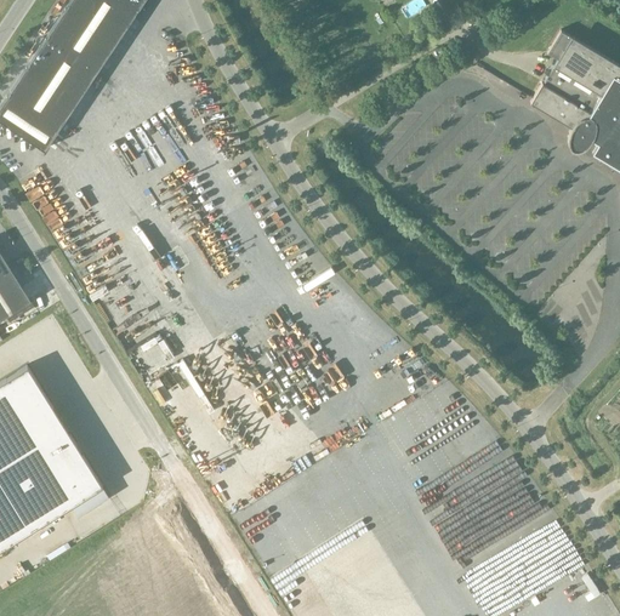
[(140,12),(147,0),(73,0),(0,110),(0,124),(45,154),(136,17),(138,12),(140,12)]
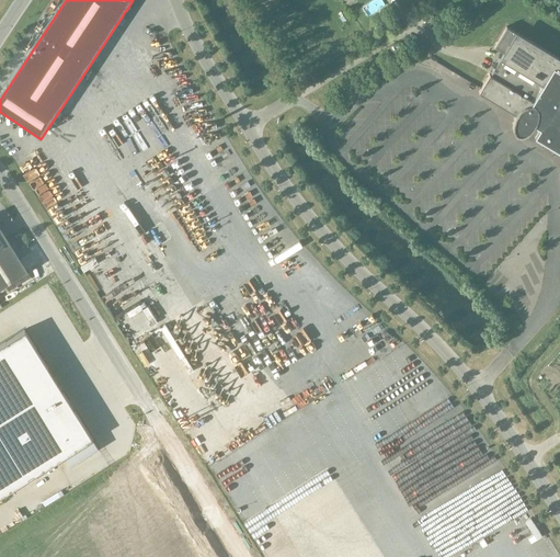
[(559,61),(506,31),(494,52),(504,57),(491,79),(490,78),(479,97),(516,118),(515,120),(514,121),(514,122),(513,123),(512,124),(512,126),(512,127),(511,128),(511,129),(512,131),(512,133),(513,134),(513,135),(514,136),(515,137),(516,138),(517,138),(518,139),(521,139),(522,139),(523,139),(525,138),(526,138),(527,137),(528,136),(530,134),(532,133),(533,132),(534,131),(535,129),(540,133),(535,141),(559,156),(559,61)]
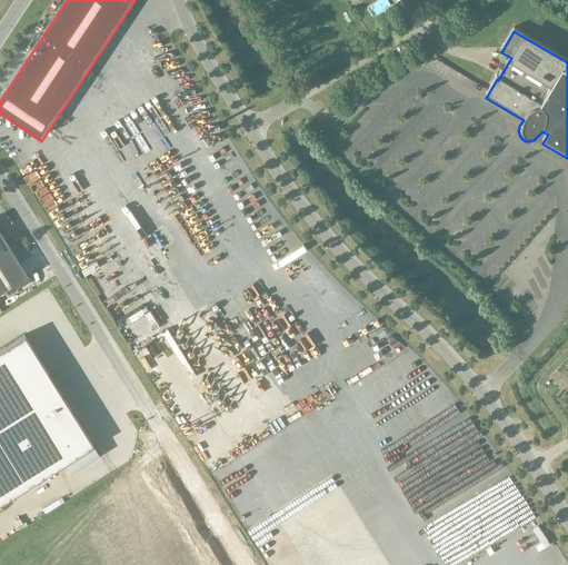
[(129,110),(148,98),(142,90),(125,102),(129,110)]
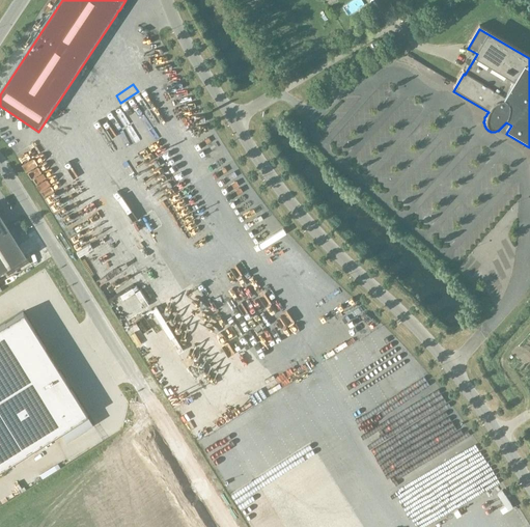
[(498,150),(522,162),(528,148),(503,137),(498,150)]
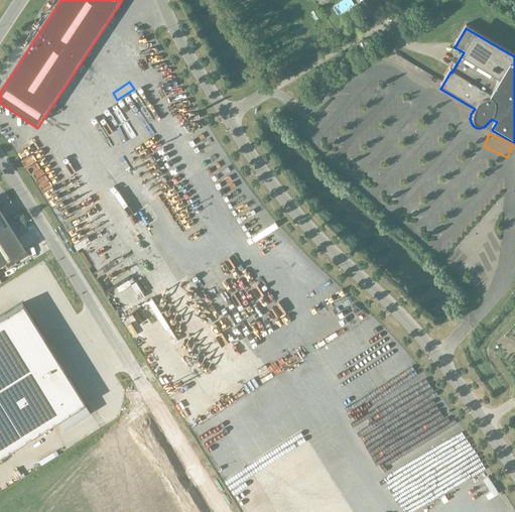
[(135,169),(123,177),(126,183),(139,175),(135,169)]
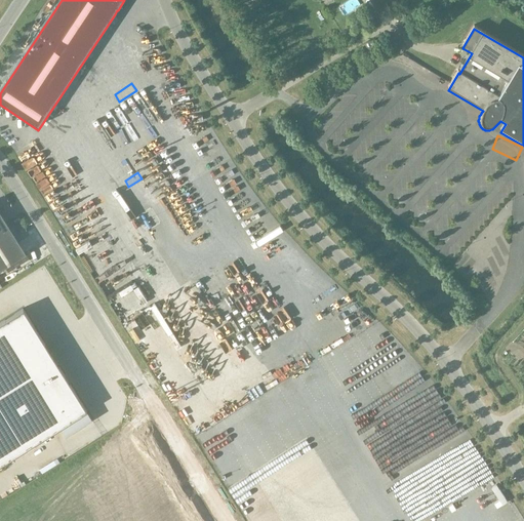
[(0,273),(26,256),(0,214),(0,273)]
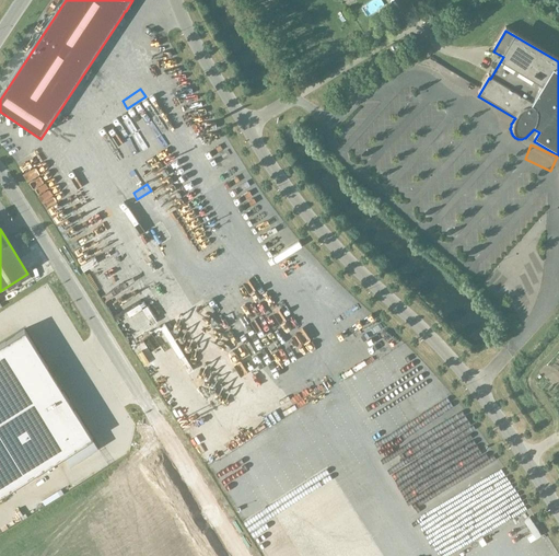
[(94,258),(79,267),(84,275),(99,267),(94,258)]
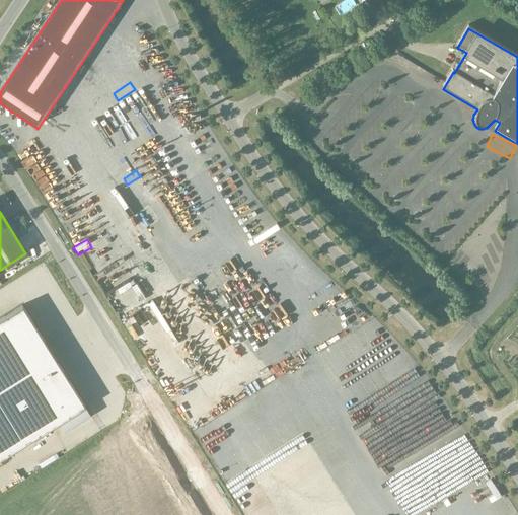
[(215,294),(202,300),(204,307),(218,301),(215,294)]
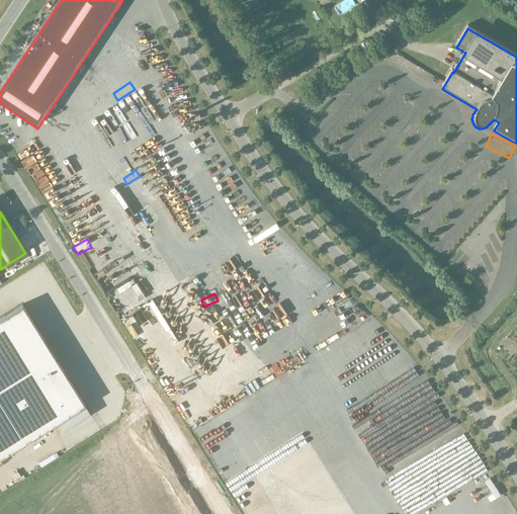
[(0,461),(60,425),(65,433),(91,417),(85,409),(86,409),(23,308),(0,322),(0,461)]
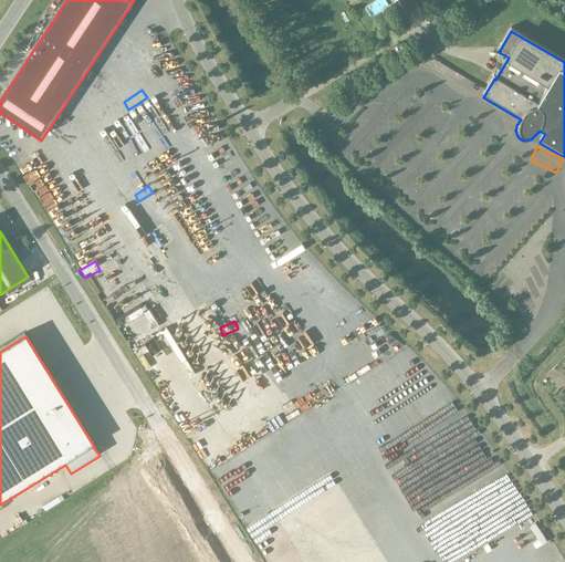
[(407,423),(397,429),(401,436),(411,429),(407,423)]
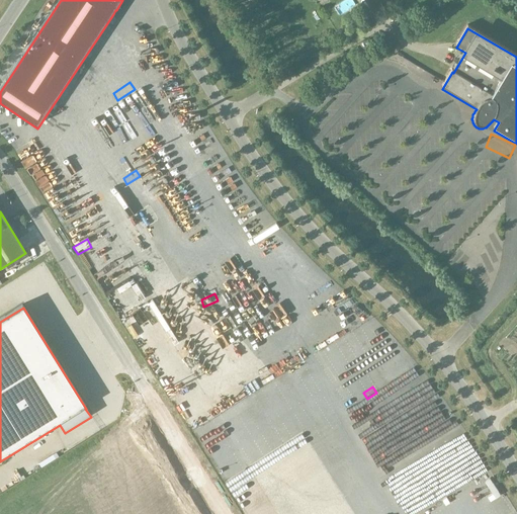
[(282,432),(289,443),(303,436),(295,424),(282,432)]
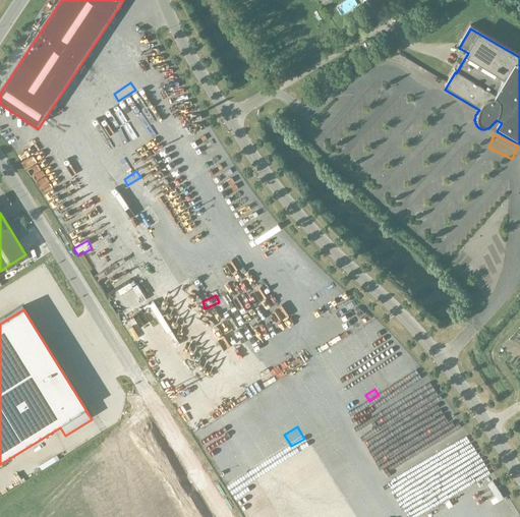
[(402,459),(410,454),(406,449),(398,454),(402,459)]
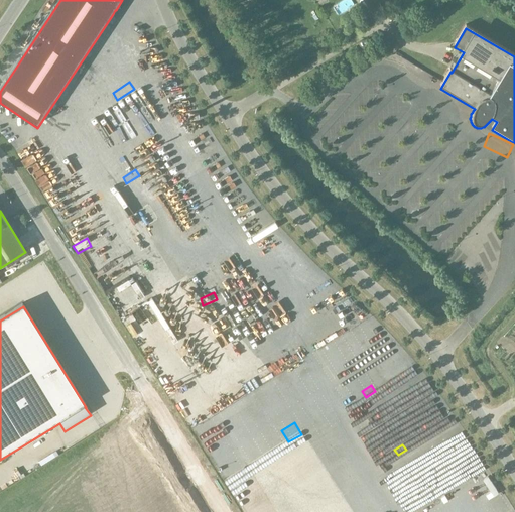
[(318,459),(311,463),(313,467),(309,469),(313,475),(325,469),(318,459)]
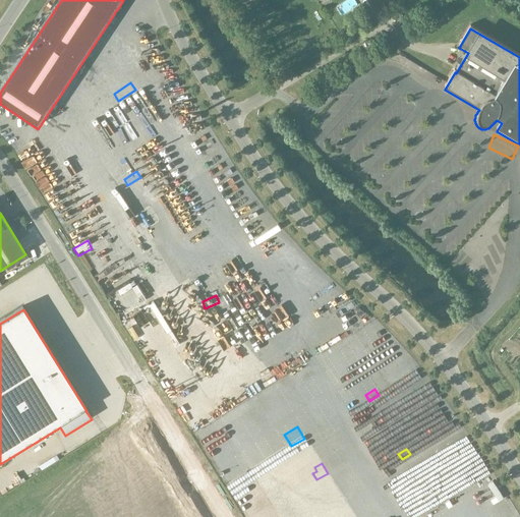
[(406,473),(409,479),(422,473),(419,466),(406,473)]
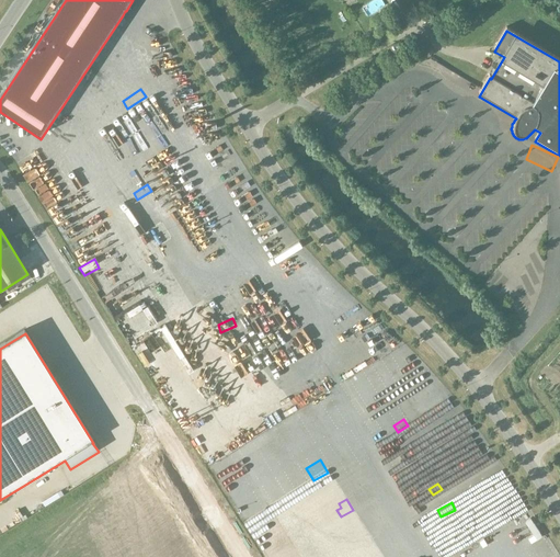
[(341,520),(346,530),(358,523),(353,513),(341,520)]
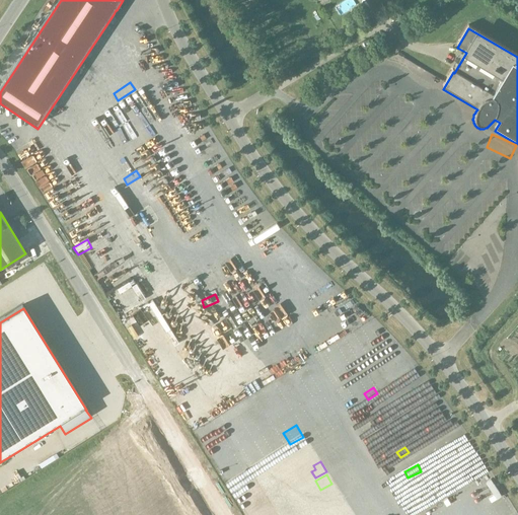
[(325,511),(325,503),(297,503),(296,511),(325,511)]
